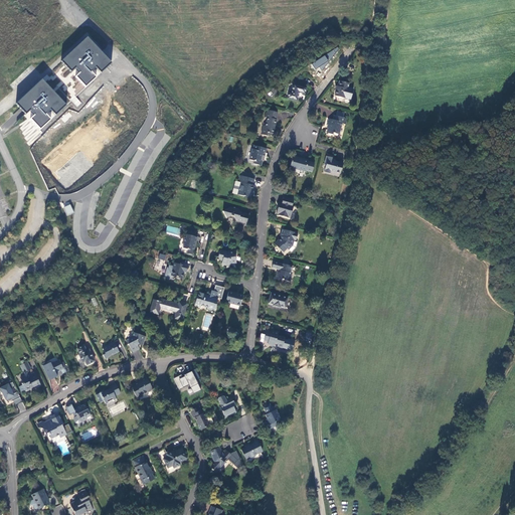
[(87,37),(16,102),(40,129),(49,120),(46,115),(50,112),(55,115),(96,77),(91,72),(95,67),(102,72),(111,63),(87,37)]
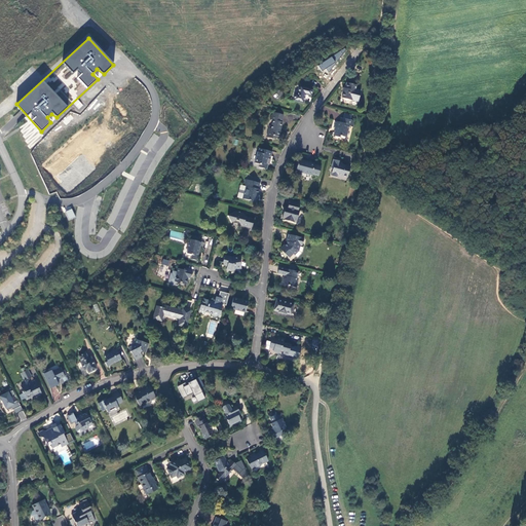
[(355,89),(357,86),(346,84),(345,88),(344,88),(342,98),(352,101),(352,100),(359,102),(361,91),(355,89)]
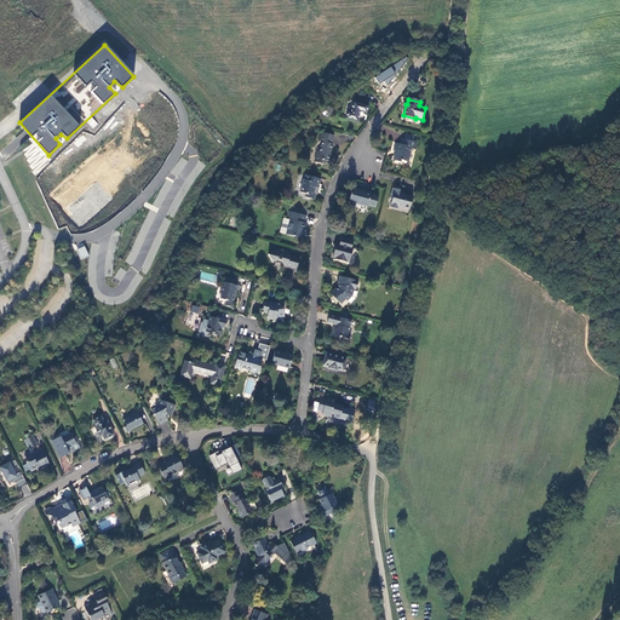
[(367,113),(368,105),(352,102),(350,112),(348,112),(345,119),(357,121),(360,112),(367,113)]
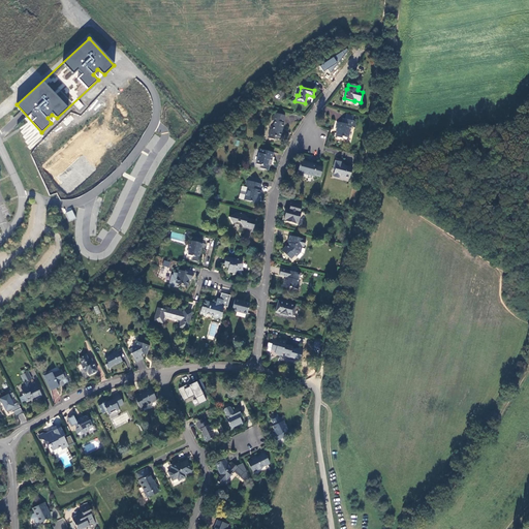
[(280,137),(283,123),(282,123),(284,116),(275,113),(274,116),(273,121),(274,121),(272,129),(271,129),(268,138),(275,139),(276,136),(280,137)]
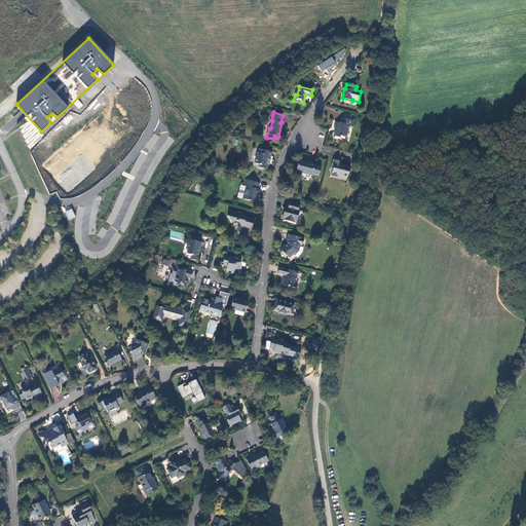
[(350,120),(343,118),(341,118),(339,122),(336,121),(335,126),(336,127),(335,132),(334,137),(340,138),(341,136),(346,138),(349,126),(353,127),(354,121),(350,120)]
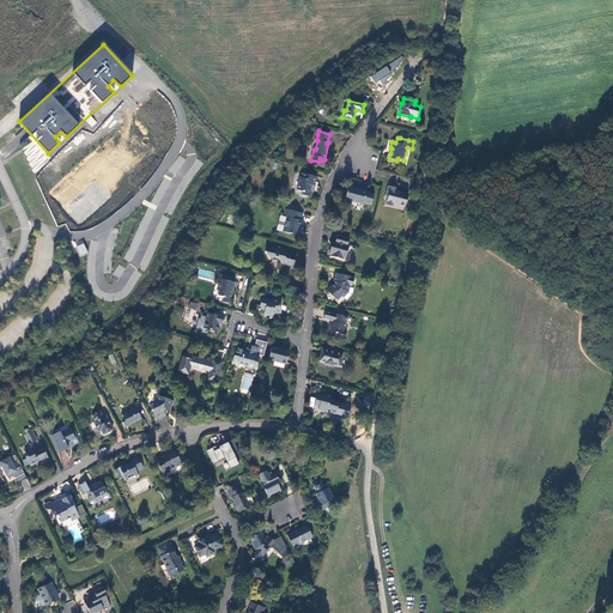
[(315,182),(316,177),(302,173),(301,177),(299,177),(297,190),(302,192),(302,195),(308,198),(310,190),(313,192),(314,192),(315,186),(313,186),(314,182),(315,182)]
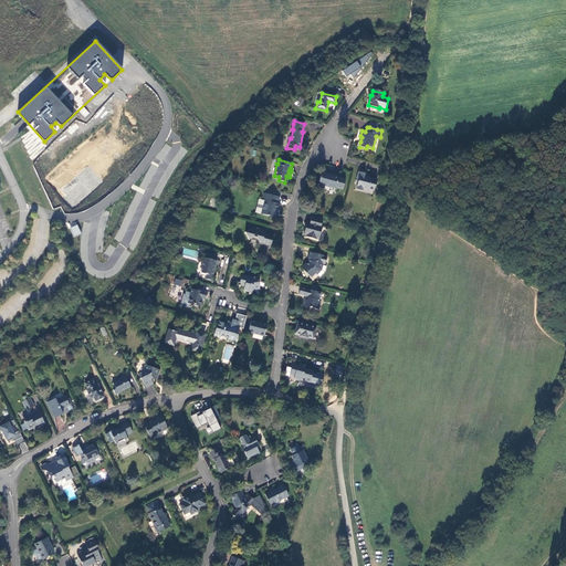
[(343,189),(345,180),(338,178),(338,177),(332,175),(331,176),(322,173),(318,184),(328,187),(328,186),(335,187),(343,189)]
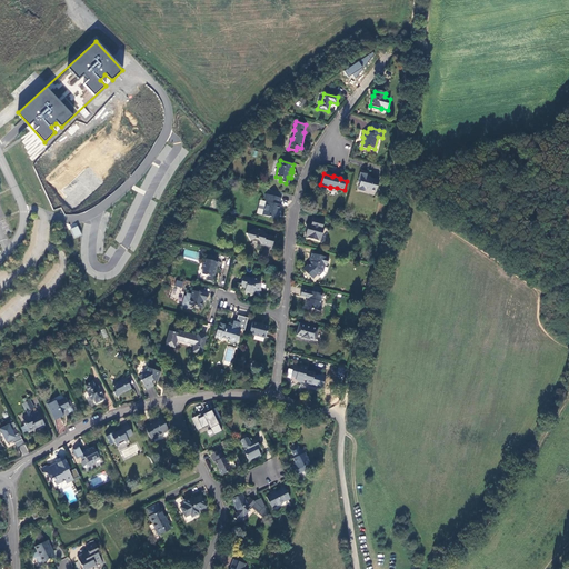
[(360,173),(358,182),(360,183),(358,190),(365,192),(366,189),(376,192),(379,181),(369,178),(370,178),(366,177),(367,175),(360,173)]
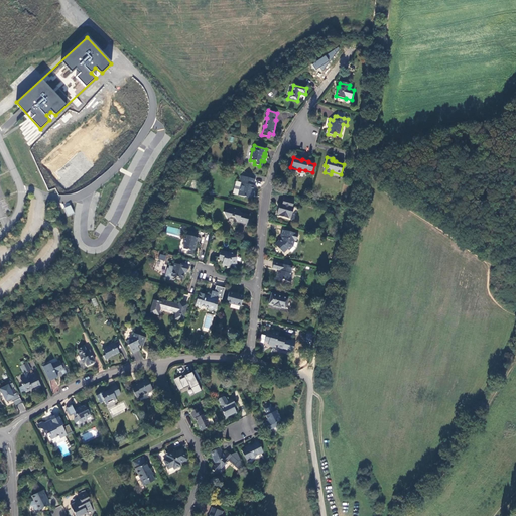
[(255,180),(241,176),(239,182),(243,183),(242,188),(240,196),(245,198),(251,200),(253,191),(254,191),(255,187),(253,186),(255,180)]
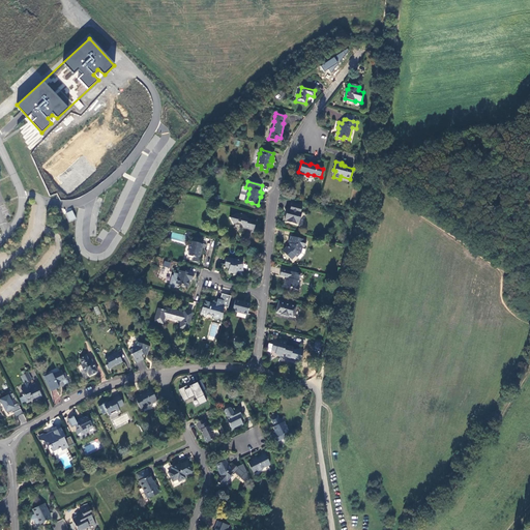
[(249,188),(245,187),(242,186),(239,199),(246,201),(248,194),(249,188)]
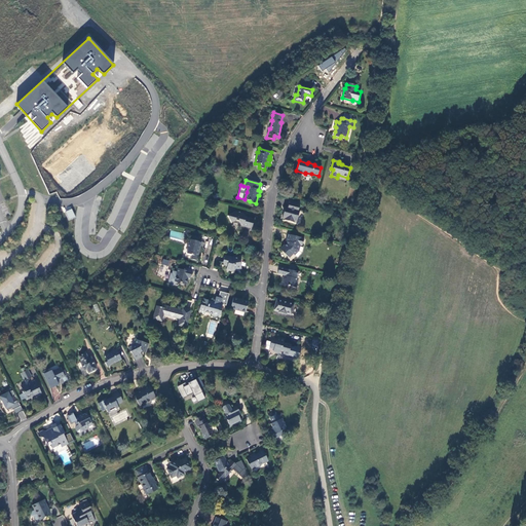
[(294,221),(296,221),(300,211),(298,210),(300,204),(289,201),(287,211),(285,210),(282,217),(285,218),(285,220),(294,222),(294,221)]
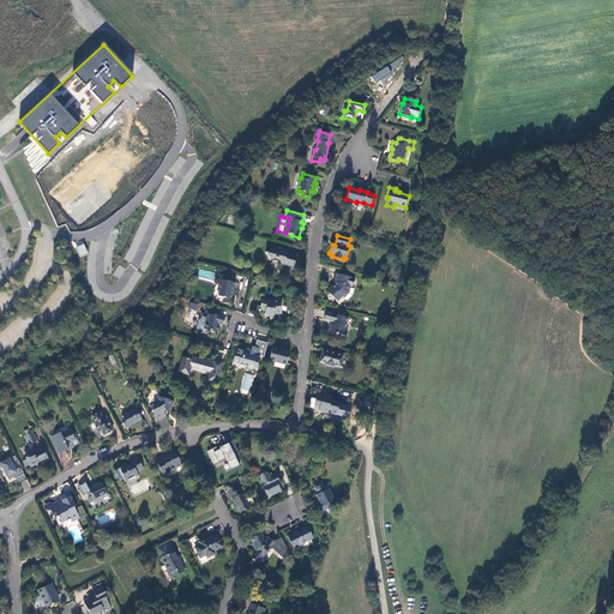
[(84,244),(76,247),(80,257),(88,253),(84,244)]
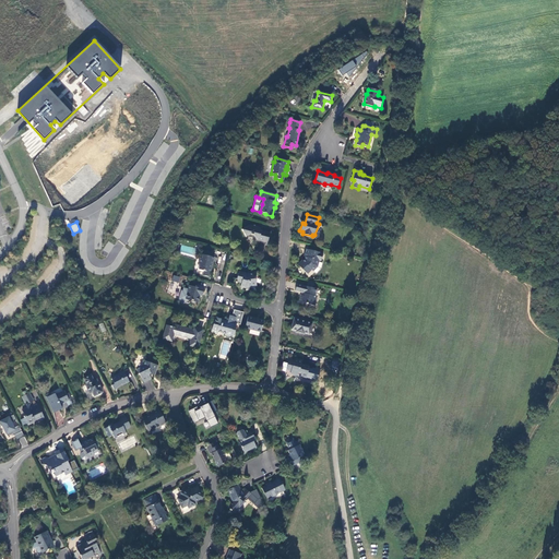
[(253,225),(250,225),(241,229),(246,237),(250,234),(250,235),(253,236),(253,235),(257,240),(265,242),(265,246),(266,246),(270,233),(261,230),(259,227),(256,226),(254,225),(253,225)]
